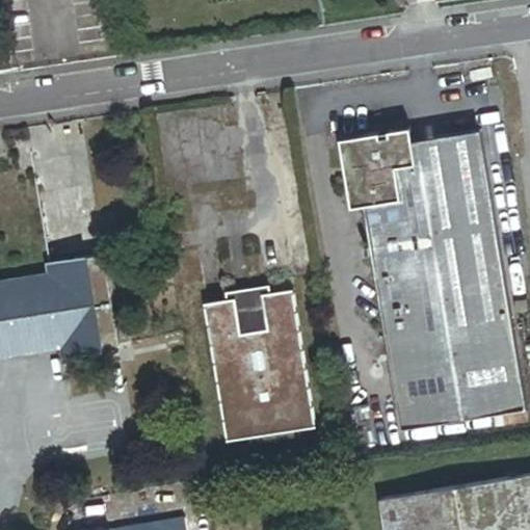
[(349,210),(363,208),(399,431),(525,412),(478,132),(411,142),(408,129),(386,132),(387,137),(377,139),(376,134),(338,140),(349,210)]
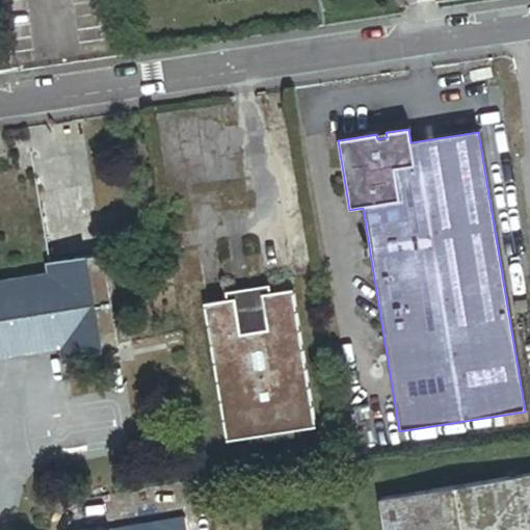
[(102,258),(47,267),(48,274),(0,283),(0,359),(59,349),(60,359),(117,349),(102,258)]
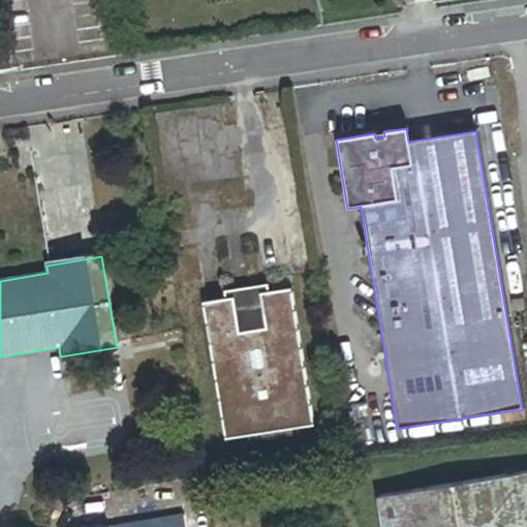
[(223,301),(268,293),(267,285),(222,292),(223,301)]
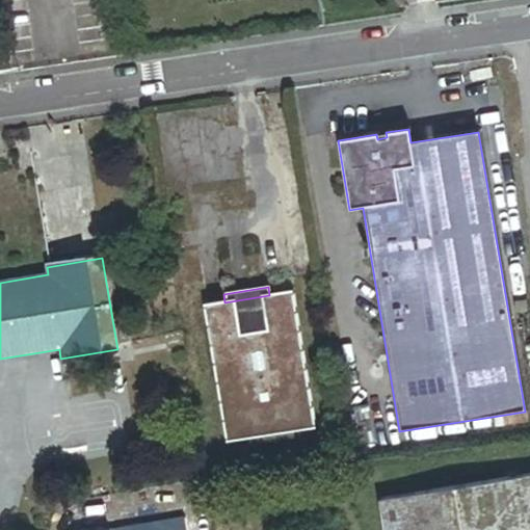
[(290,291),(269,295),(224,302),(203,307),(227,444),(247,440),(291,432),(314,428),(290,291)]
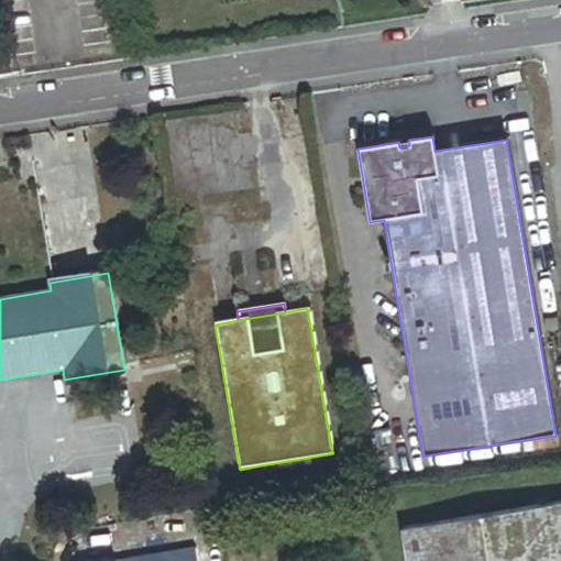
[(310,468),(308,458),(262,465),(263,475),(310,468)]
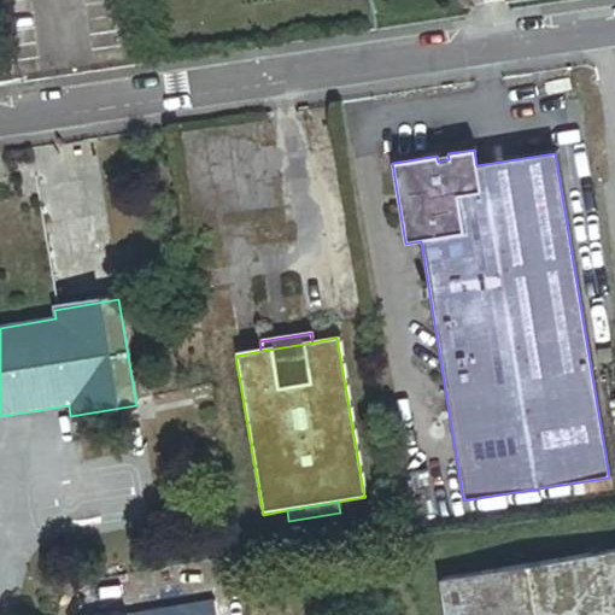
[(614,614),(614,552),(440,581),(446,614),(614,614)]
